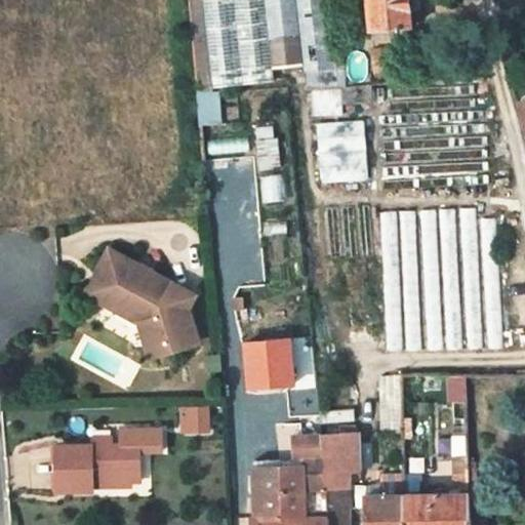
[(416,27),(413,0),(372,0),(375,32),(416,27)]
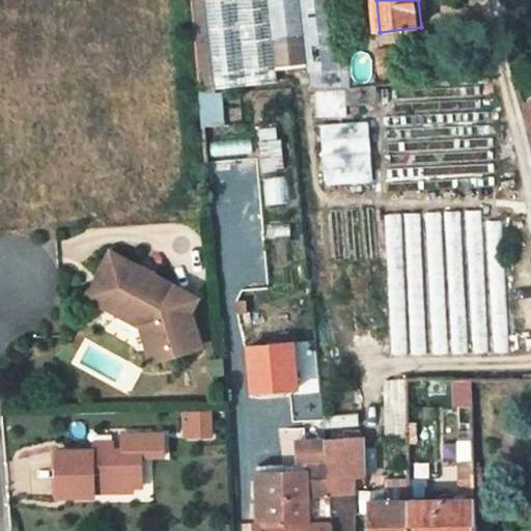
[(478,86),(396,89),(395,112),(385,114),(389,185),(497,182),(492,111),(480,111),(478,86)]
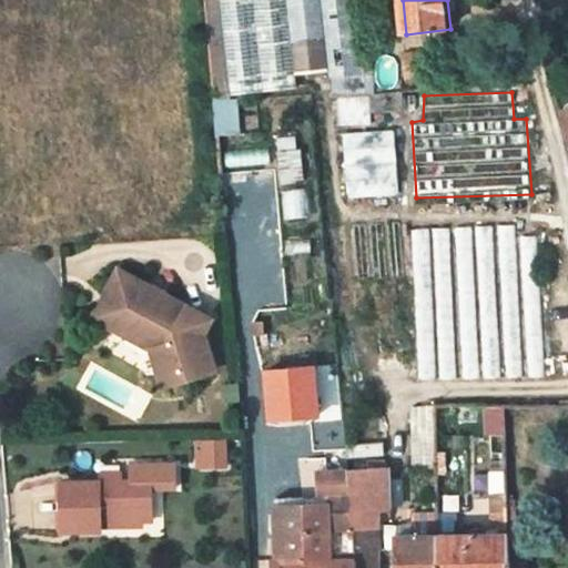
[(401,198),(395,130),(341,132),(348,201),(401,198)]
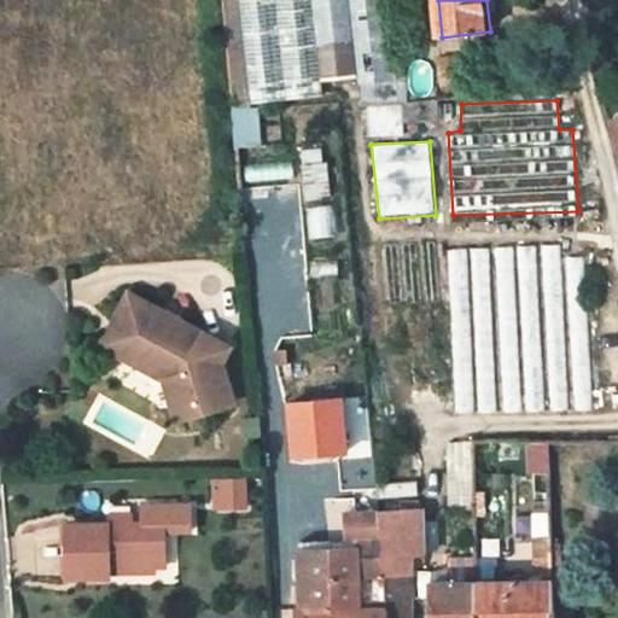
[(330,196),(327,146),(303,147),(305,197),(330,196)]
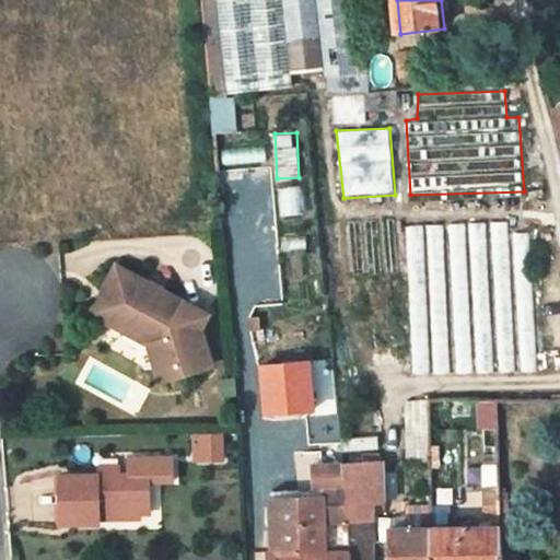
[(506,224),(406,229),(416,380),(537,374),(529,237),(506,237),(506,224)]
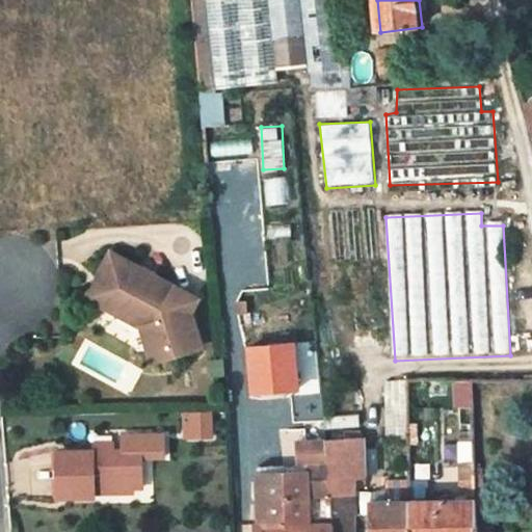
[(195,296),(107,253),(84,298),(140,326),(153,361),(202,344),(189,310),(195,296)]
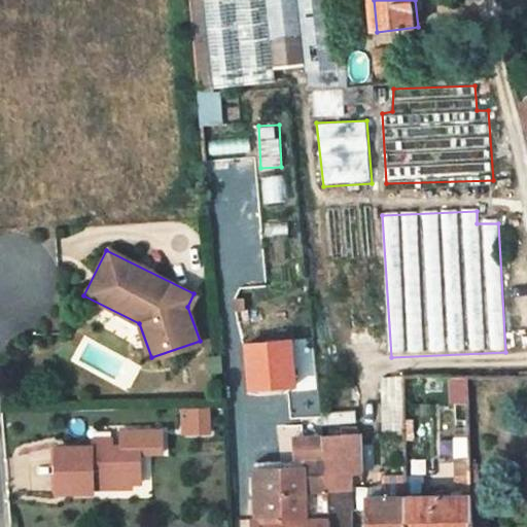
[(278,365),(275,321),(231,324),(234,369),(278,365)]
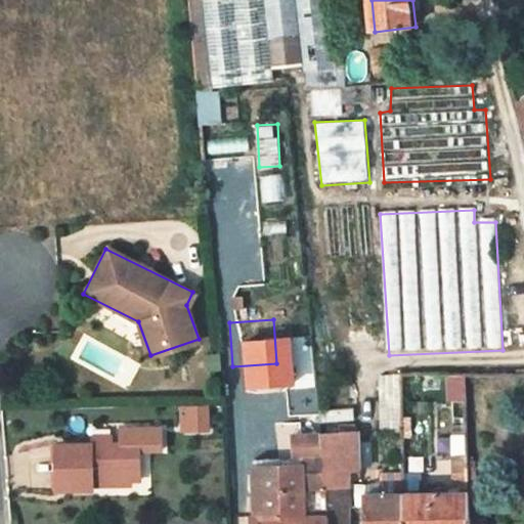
[(89,442),(53,444),(54,487),(91,486),(91,483),(91,478),(127,477),(138,476),(137,446),(161,445),(160,425),(119,427),(119,441),(110,442),(89,442)]
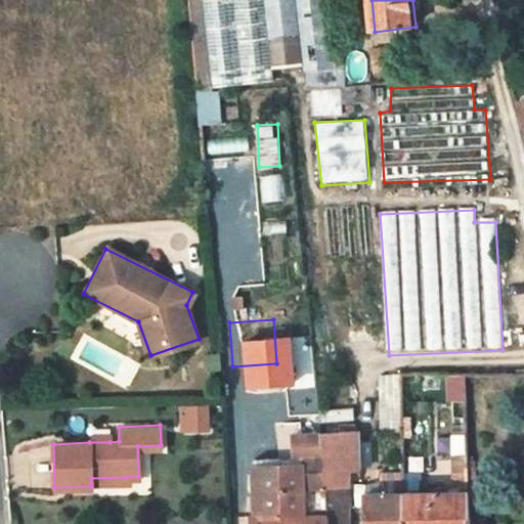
[(182,431),(162,433),(164,459),(184,456),(182,431)]
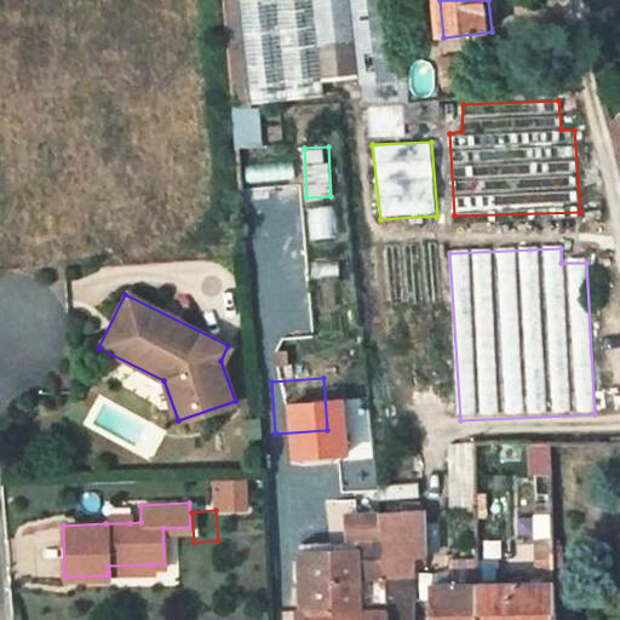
[(386,555),(386,512),(350,515),(357,608),(359,619),(382,619),(378,556),(386,555)]
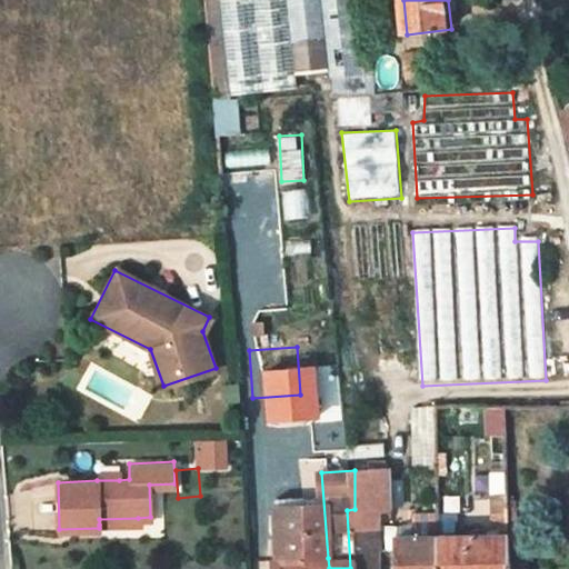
[(258,500),(259,509),(302,507),(301,498),(258,500)]
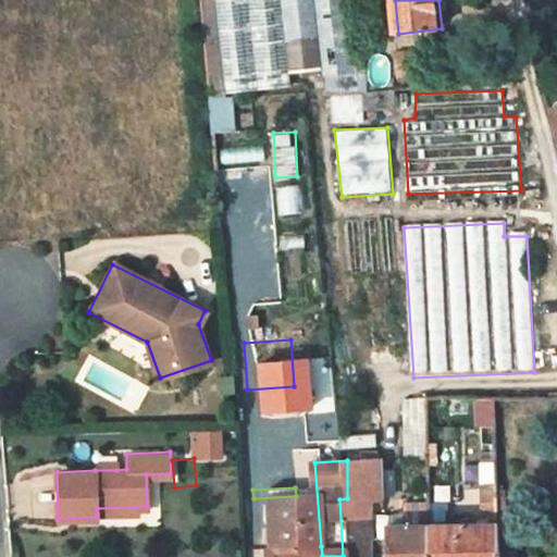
[(280,549),(298,548),(296,496),(254,498),(255,531),(280,530),(280,549)]
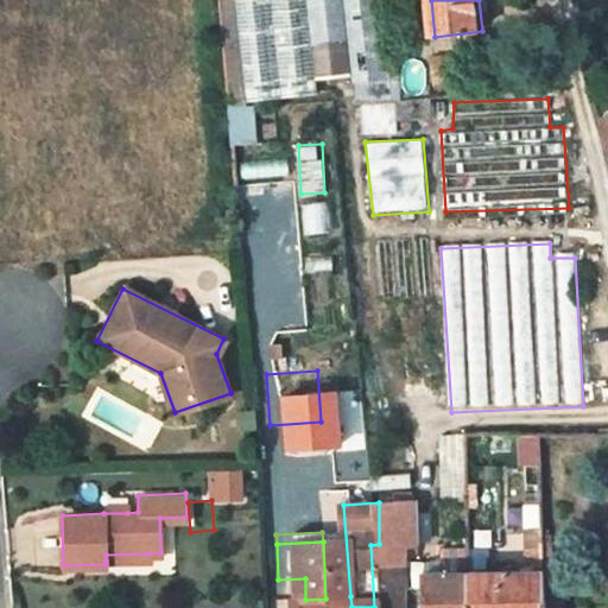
[(442,575),(443,607),(515,607),(513,582),(511,552),(488,553),(489,572),(442,575)]
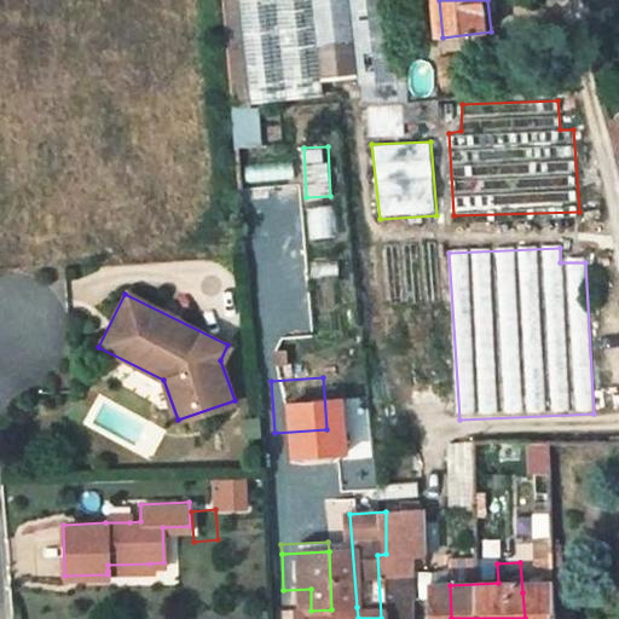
[(400,586),(401,618),(451,618),(450,585),(400,586)]
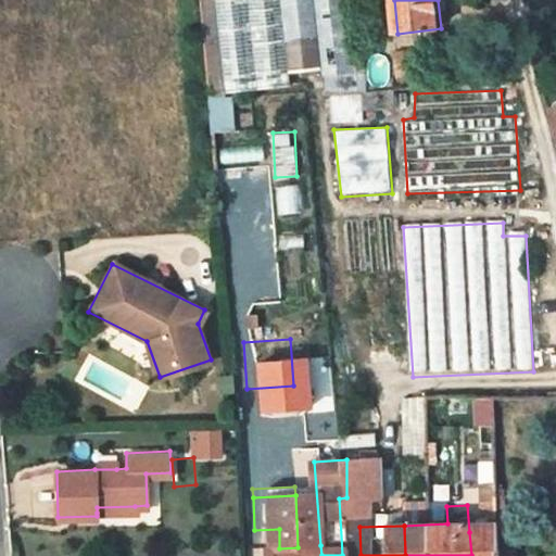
[(252,550),(279,548),(279,529),(254,530),(250,530),(252,550)]
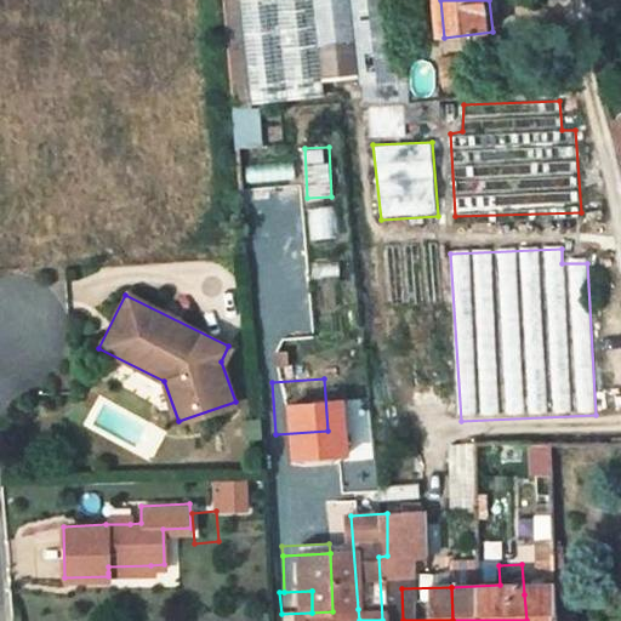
[(359,620),(358,609),(332,611),(312,613),(281,614),(279,592),(272,593),(266,593),(268,620),(359,620)]
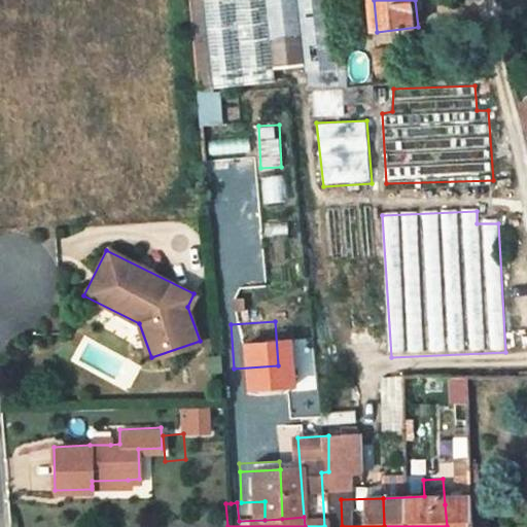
[(480,502),(445,504),(447,526),(465,526),(465,519),(482,518),(480,502)]
